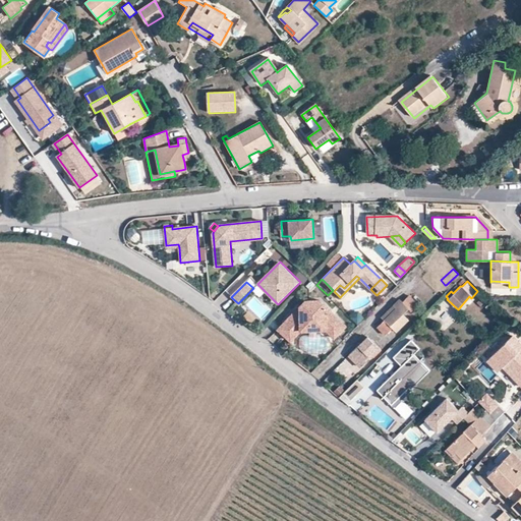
[(399,299),(393,305),(396,308),(402,313),(408,308),(410,310),(417,303),(408,295),(402,301),(399,299)]
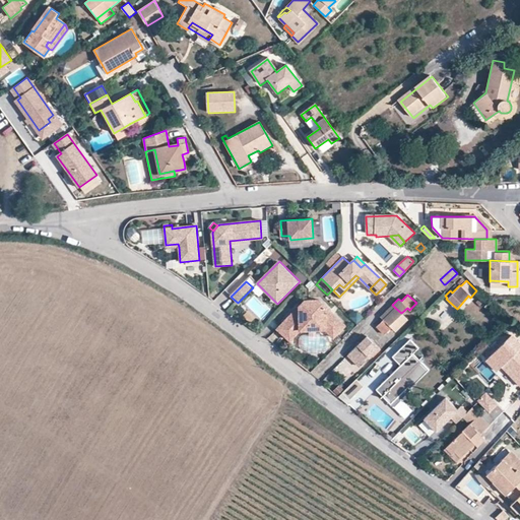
[(290,340),(301,329),(301,324),(310,324),(310,323),(326,322),(337,333),(346,324),(326,306),(323,306),(323,303),(319,299),(306,300),(300,306),(300,309),(297,309),(278,328),(290,340)]
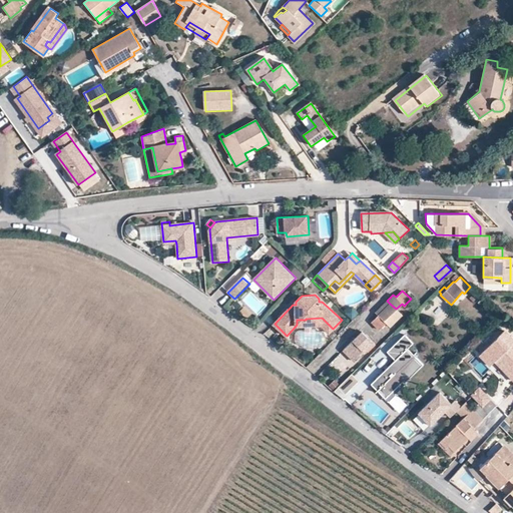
[(390,304),(387,301),(376,313),(378,315),(390,304)]
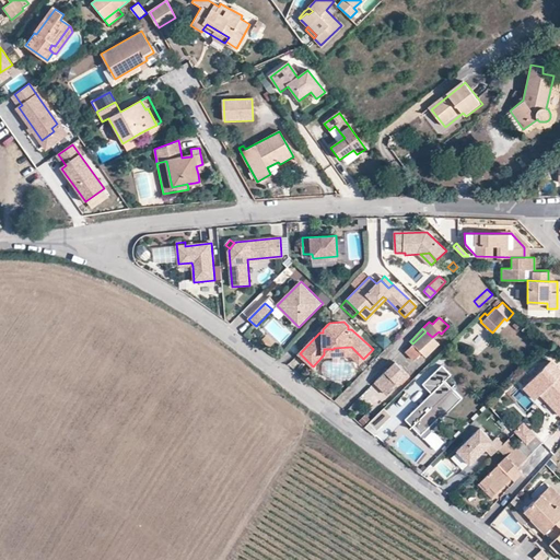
[(421,352),(426,356),(439,343),(432,337),(426,331),(412,343),(421,352)]
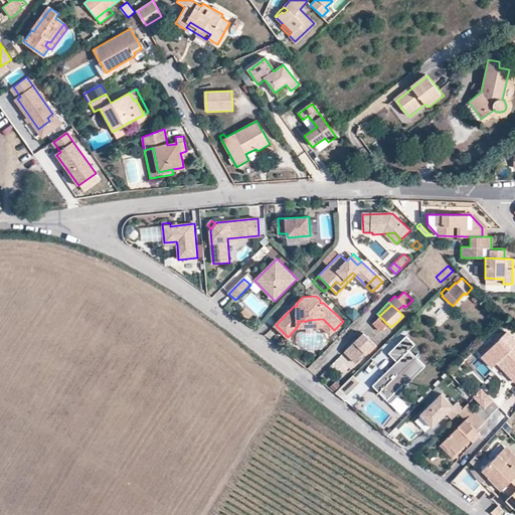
[(387,324),(379,316),(373,323),(381,331),(387,324)]
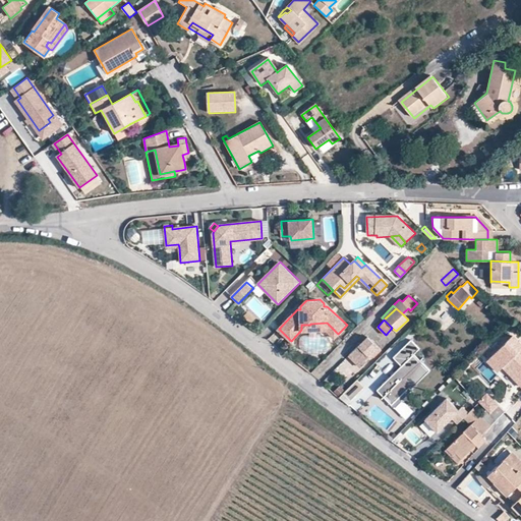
[(335,337),(338,334),(327,323),(310,324),(310,325),(301,325),(301,330),(327,329),(335,337)]
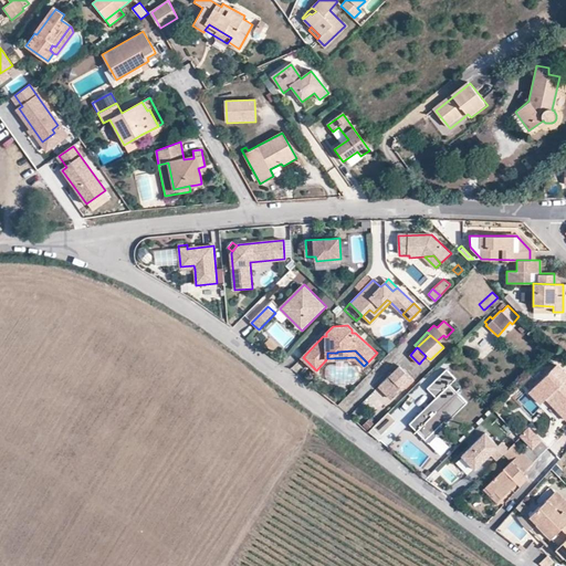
[(399,366),(380,385),(394,396),(412,378),(399,366)]
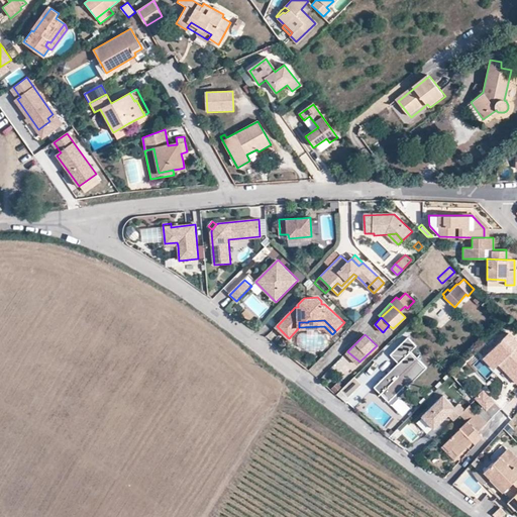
[(510,369),(516,362),(516,339),(511,334),(487,358),(497,370),(502,365),(504,363),(510,369)]
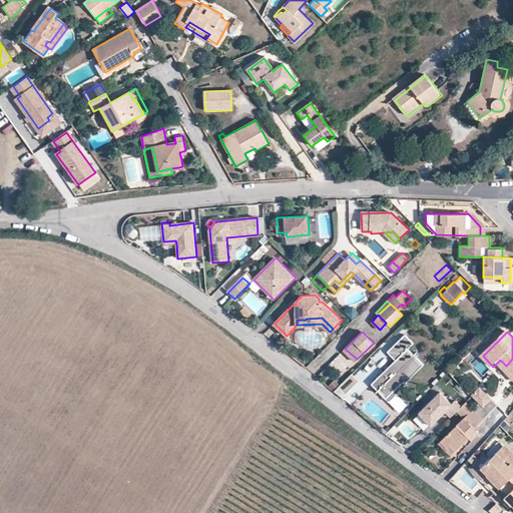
[(372,384),(385,398),(402,381),(404,383),(423,365),(407,349),(413,343),(404,335),(387,352),(395,361),(372,384)]
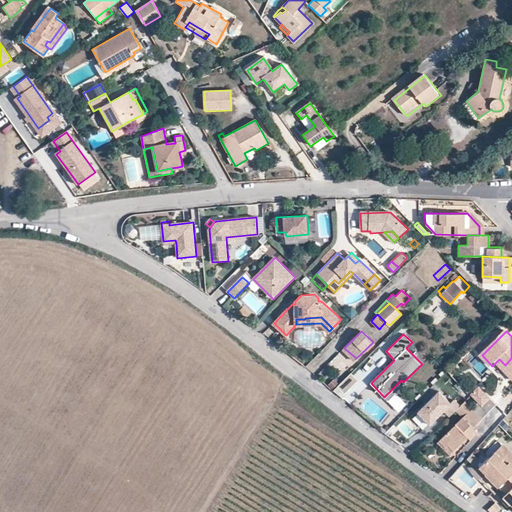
[(354,360),(356,358),(344,348),(342,350),(354,360)]
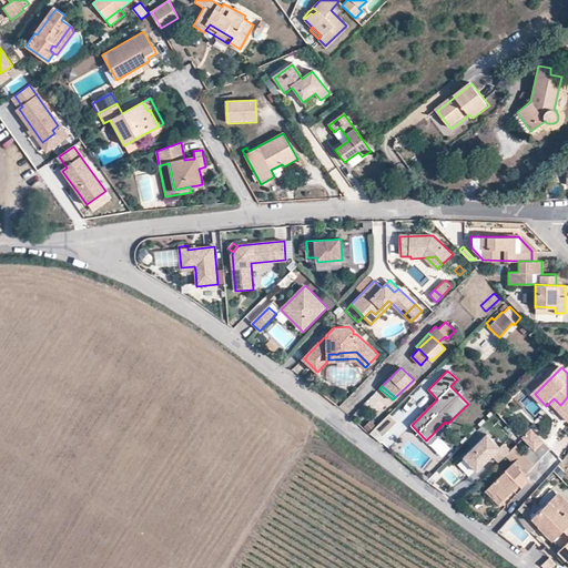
[(544,408),(546,406),(535,394),(531,396),(544,408)]
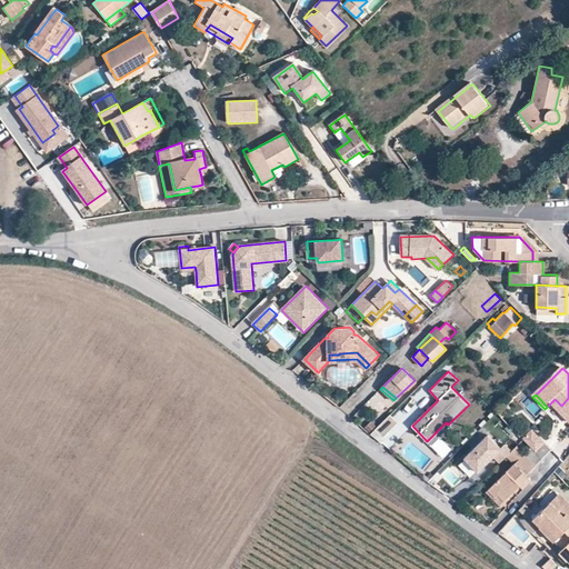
[(559,408),(561,406),(555,399),(552,401),(559,408)]
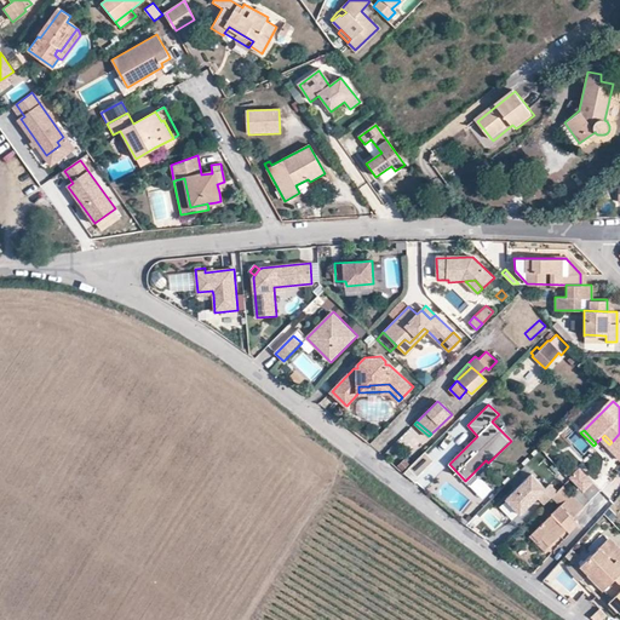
[(619,451),(612,442),(609,445),(619,455),(619,451)]
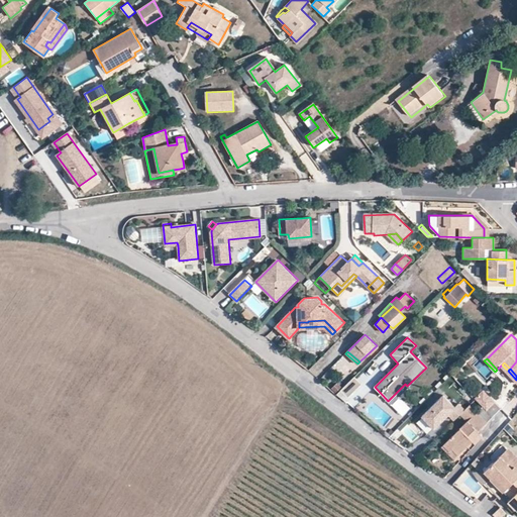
[(363,383),(355,375),(337,394),(345,400),(363,383)]
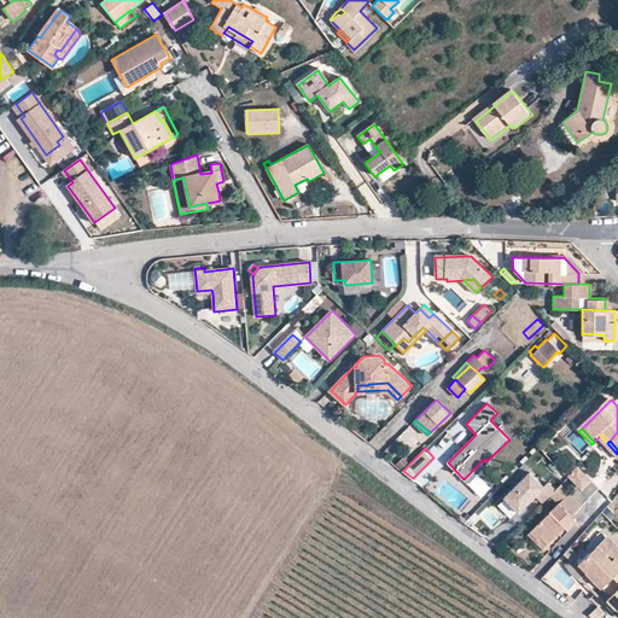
[(407,461),(402,458),(397,464),(402,467),(407,461)]
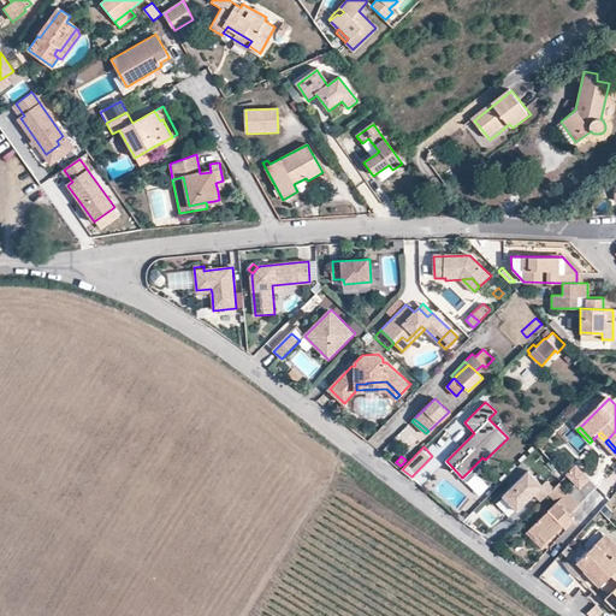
[(465,479),(485,460),(483,457),(462,478),(465,479)]
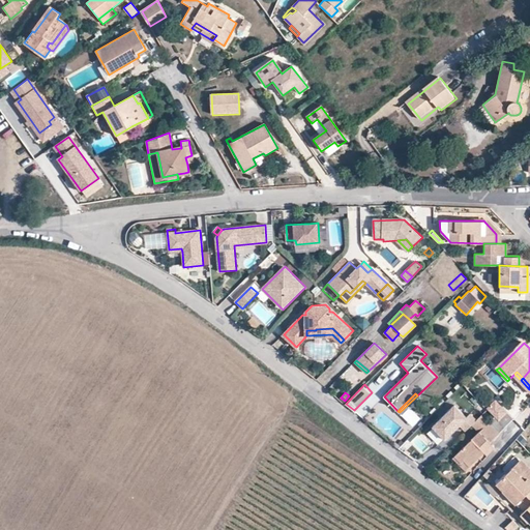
[(459,425),(464,432),(470,425),(475,420),(469,414),(465,418),(453,406),(432,428),(444,440),(459,425)]
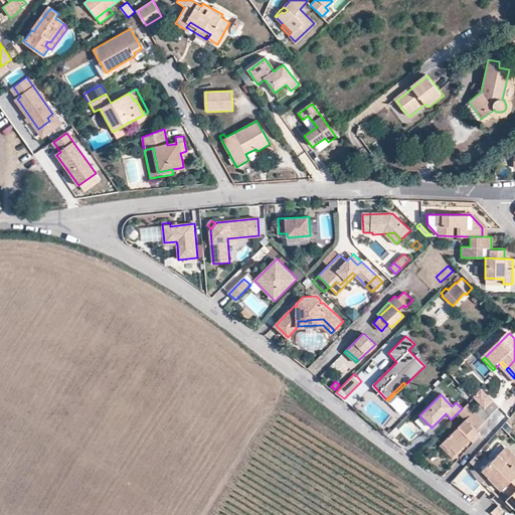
[(482,407),(489,414),(497,406),(490,399),(482,407)]
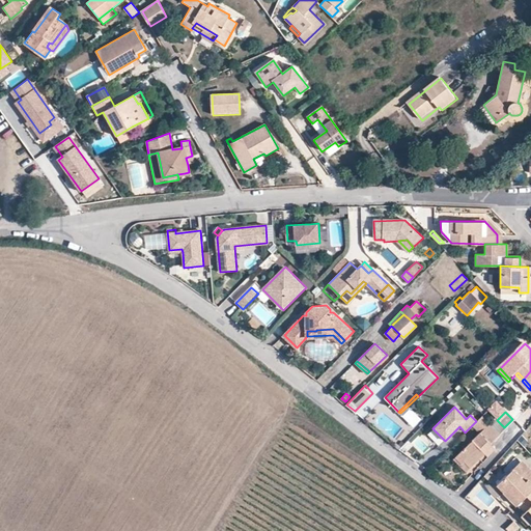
[(415,420),(407,413),(399,420),(408,427),(415,420)]
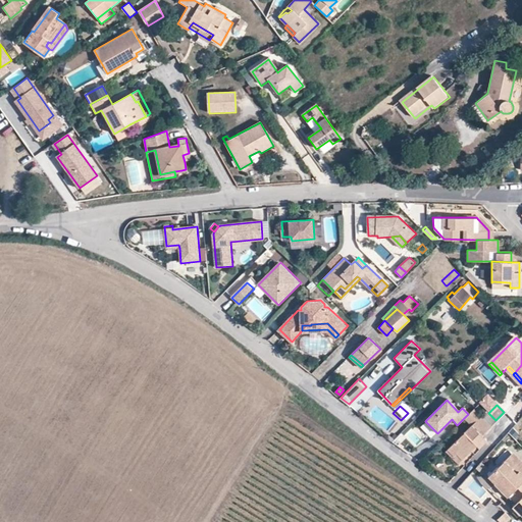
[(480,435),(489,426),(480,416),(473,409),(468,414),(463,419),(470,426),(447,450),(453,456),(455,454),(461,459),(469,451),(475,445),(477,447),(484,439),(480,435)]
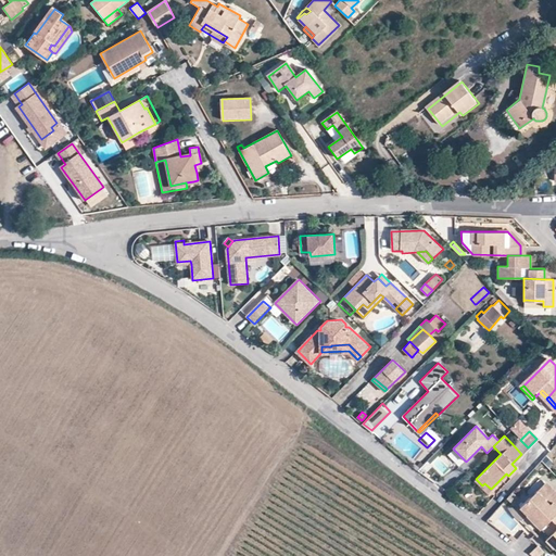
[(518,438),(512,443),(521,454),(528,447),(520,440),(518,438)]
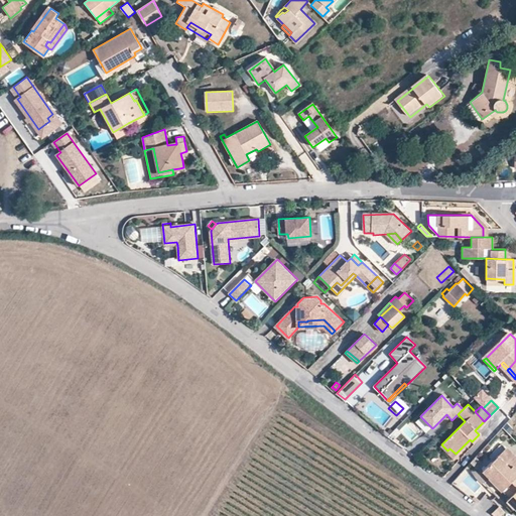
[(474,443),(472,441),(470,439),(464,445),(468,448),(474,443)]
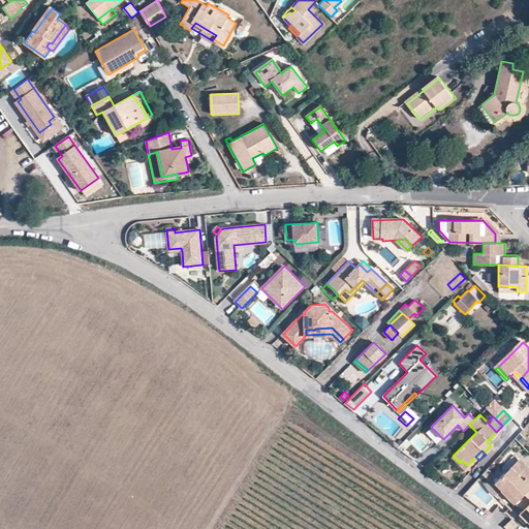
[(463,469),(467,465),(461,460),(459,462),(453,456),(450,457),(463,469)]
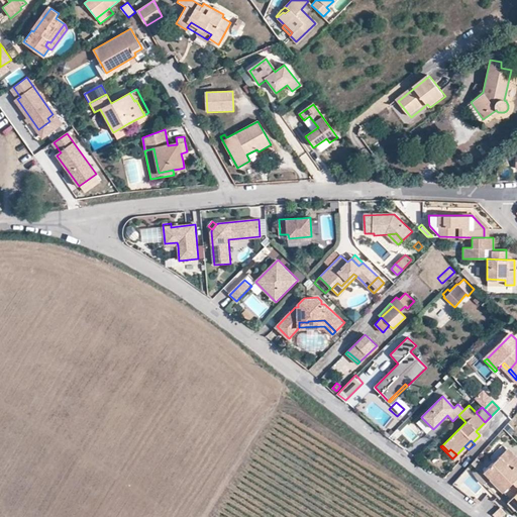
[(503,491),(516,477),(516,459),(506,448),(484,471),(490,478),(494,478),(495,478),(498,481),(495,484),(503,491)]
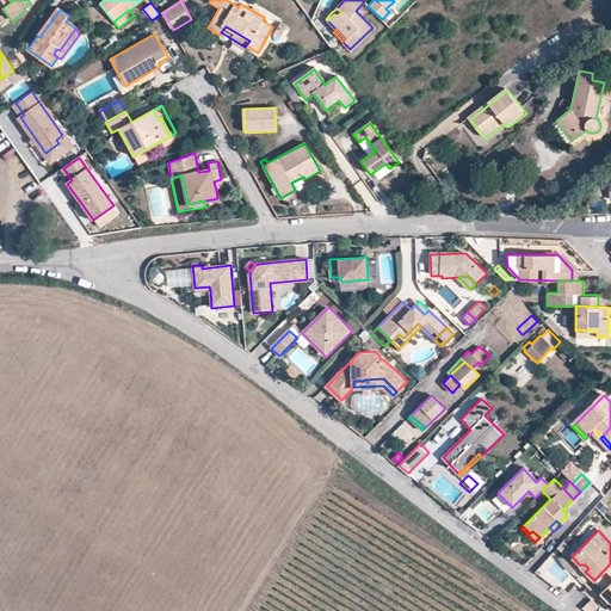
[(610,563),(594,580),(603,590),(600,592),(609,600),(610,598),(610,563)]
